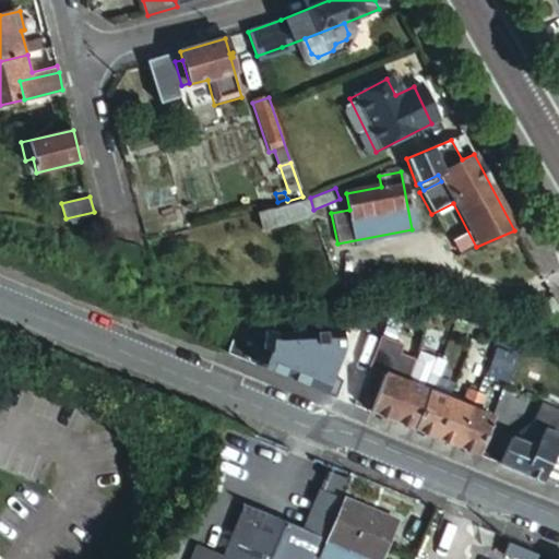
[(310,198),(306,200),(258,212),(262,229),(306,219),(313,210),(310,198)]
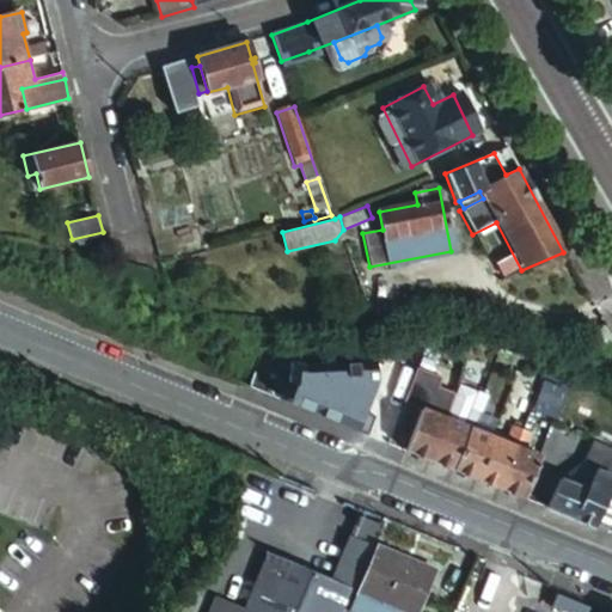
[(267,239),(251,243),(256,259),(270,256),(267,239)]
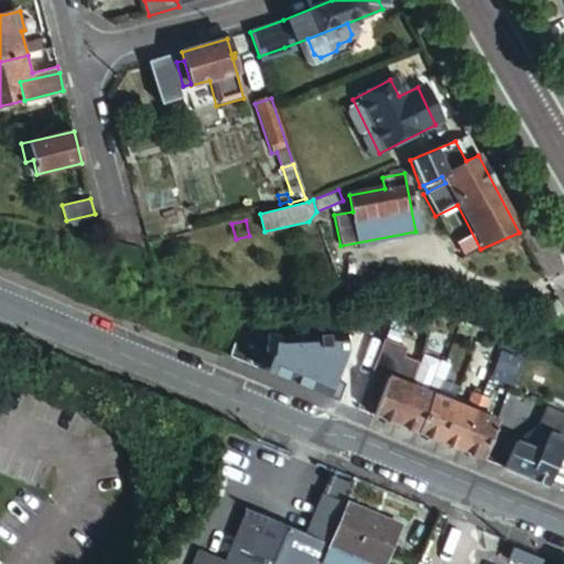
[(563,324),(563,318),(555,304),(544,311),(555,329),(563,324)]
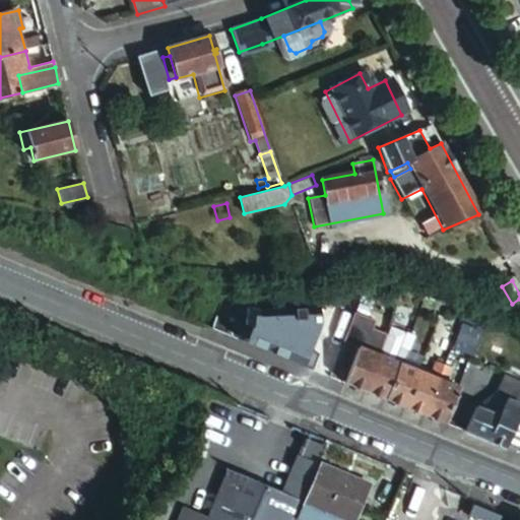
[(374,301),(360,299),(359,310),(343,307),(338,331),(367,337),(374,301)]
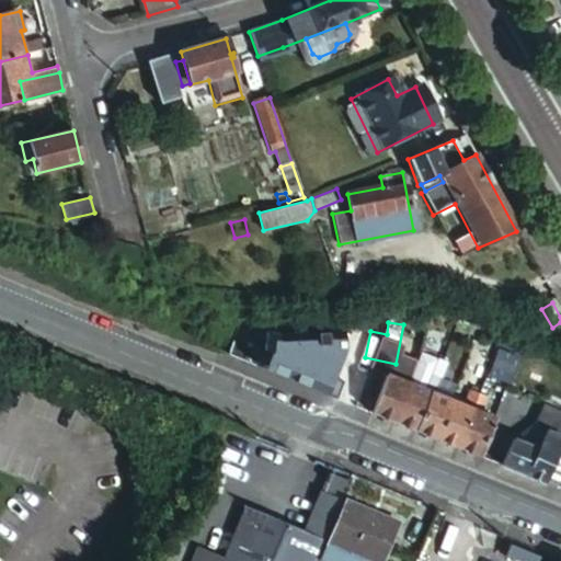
[(351,335),(338,341),(348,361),(362,356),(351,335)]
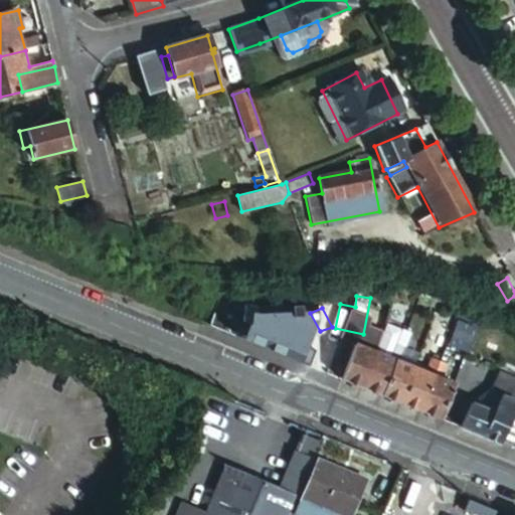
[(418,412),(452,326),(439,321),(425,358),(430,359),(424,372),(413,368),(399,404),(418,412)]
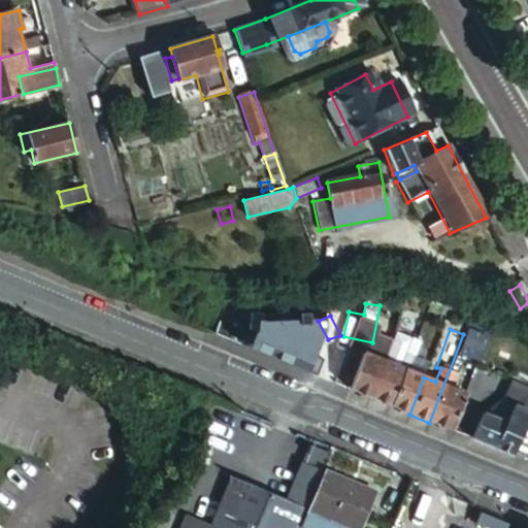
[(474,339),(463,334),(429,423),(443,429),(450,431),(464,393),(452,389),(457,374),(461,376),(474,339)]
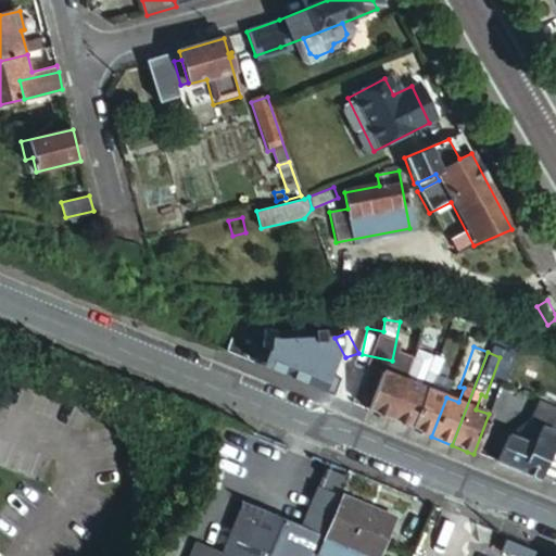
[(546,362),(525,354),(516,378),(530,382),(536,366),(544,368),(546,362)]
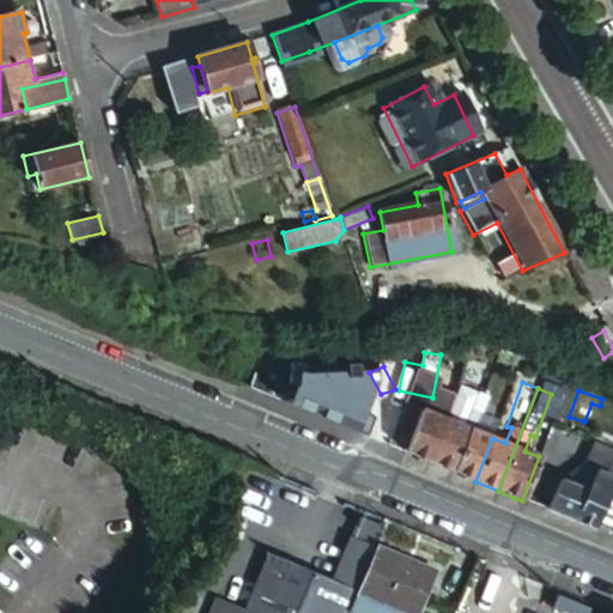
[(471,408),(481,413),(489,398),(485,396),(477,393),(471,408)]
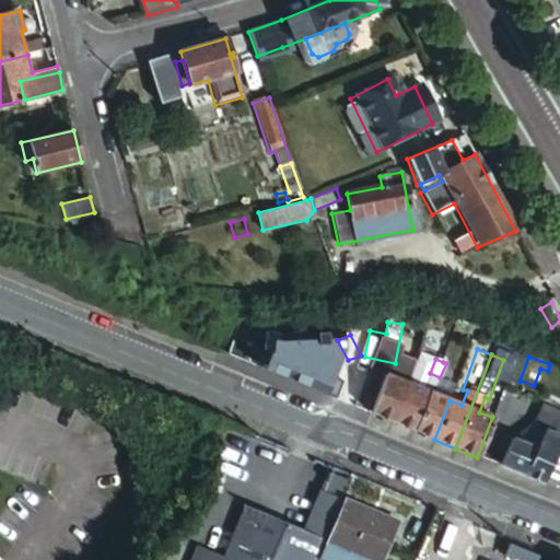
[(409,384),(411,376),(388,369),(386,375),(409,384)]
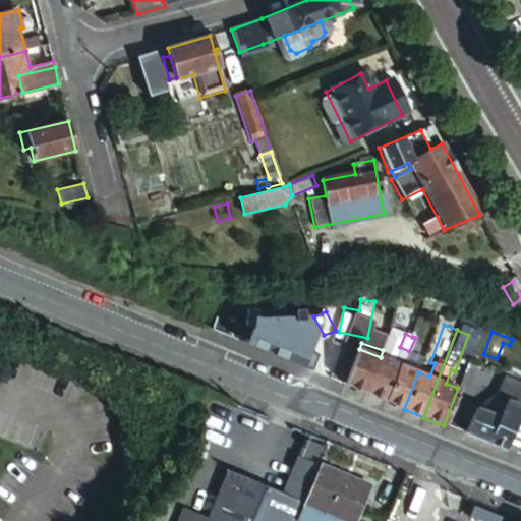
[(398,407),(404,409),(418,372),(403,367),(409,351),(400,347),(394,363),(400,366),(386,402),(398,407)]
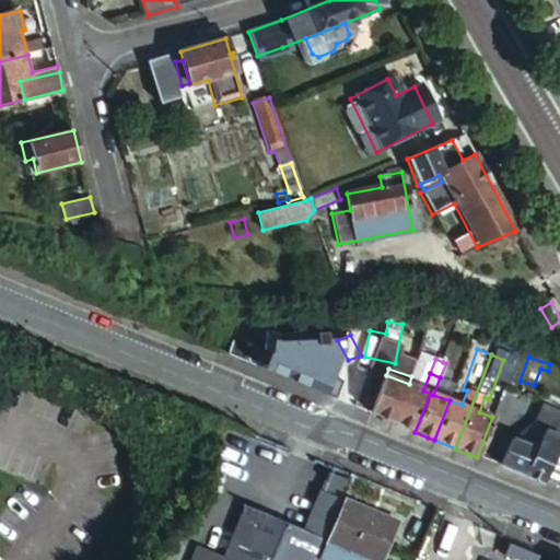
[(371,415),(394,423),(409,384),(386,375),(371,415)]
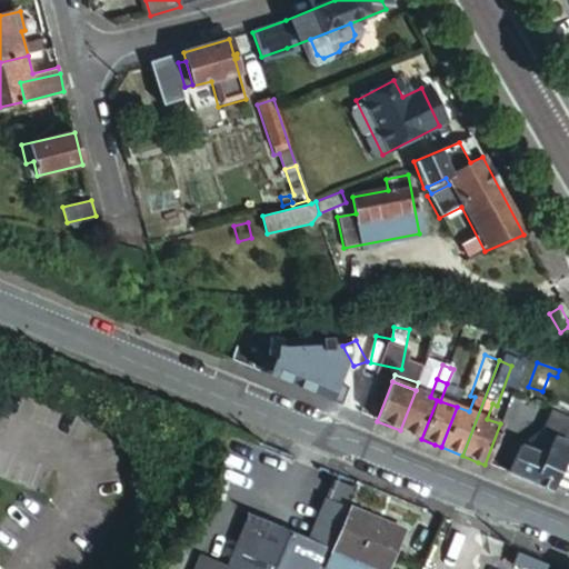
[(416,390),(400,430),(421,439),(437,400),(430,397),(416,390)]
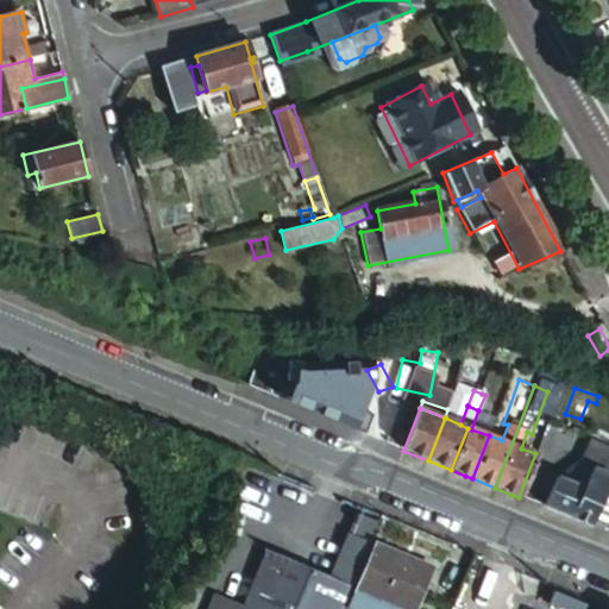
[(608,476),(608,463),(596,457),(591,469),(608,476)]
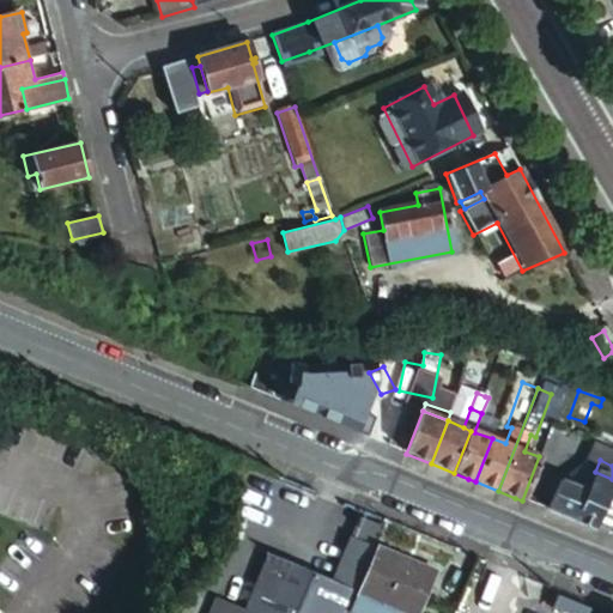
[(547,510),(608,534),(612,522),(612,479),(595,472),(593,478),(580,471),(570,472),(563,480),(560,479),(547,510)]
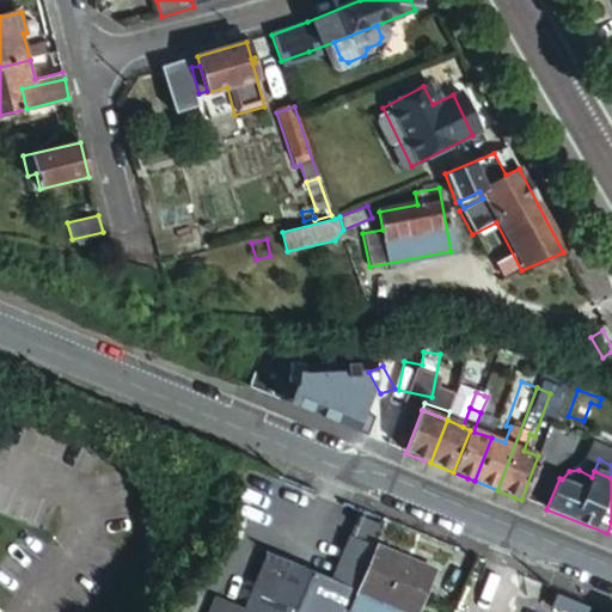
[(208,611),(347,611),(356,592),(375,546),(383,528),(357,519),(331,580),(269,554),(244,611),(214,600),(208,611)]
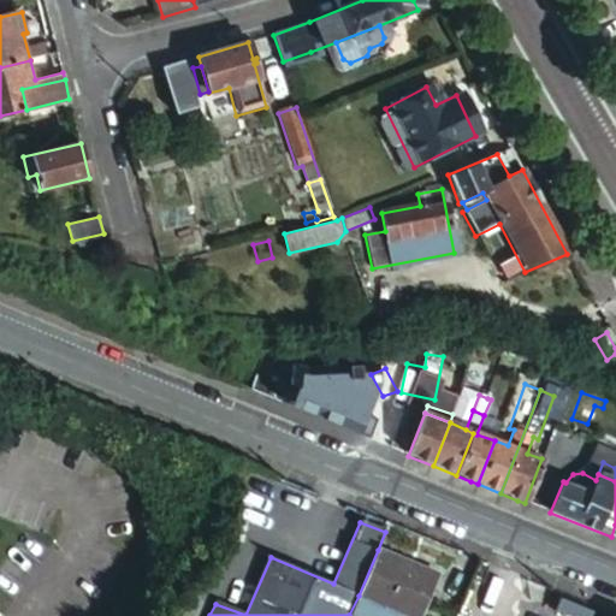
[(418,615),(436,574),(378,550),(359,596),(404,615),(418,615)]
